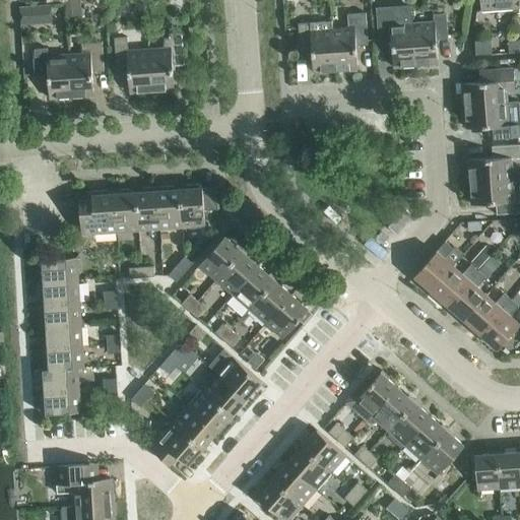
[(65,0),(66,17),(80,16),(78,0),(65,0)]
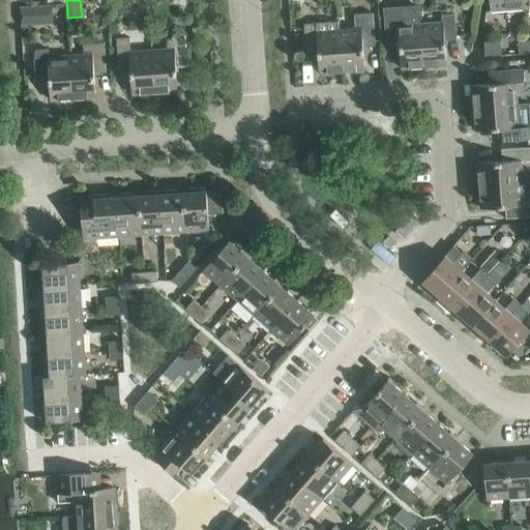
[(489,0),(490,10),(526,8),(525,0),(489,0)]
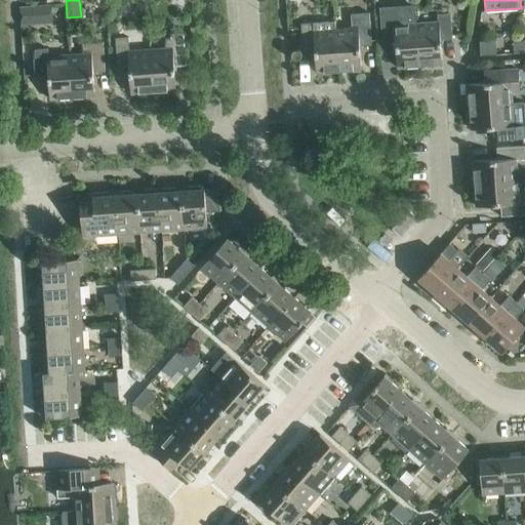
[(49,5),(19,7),(21,19),(50,17),(49,5)]
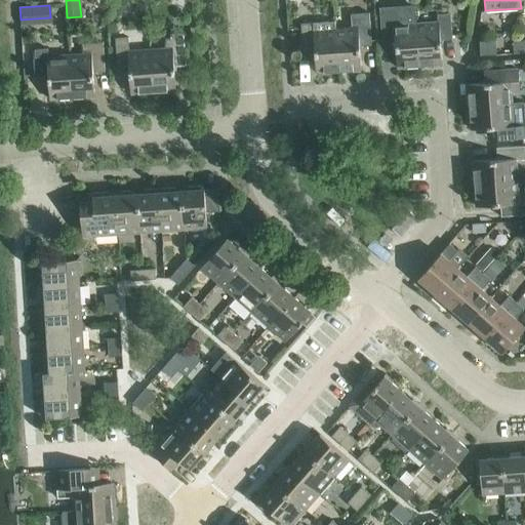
[(352,28),(335,29),(338,72),(361,70),(359,46),(371,45),(369,12),(351,14),(352,28)]
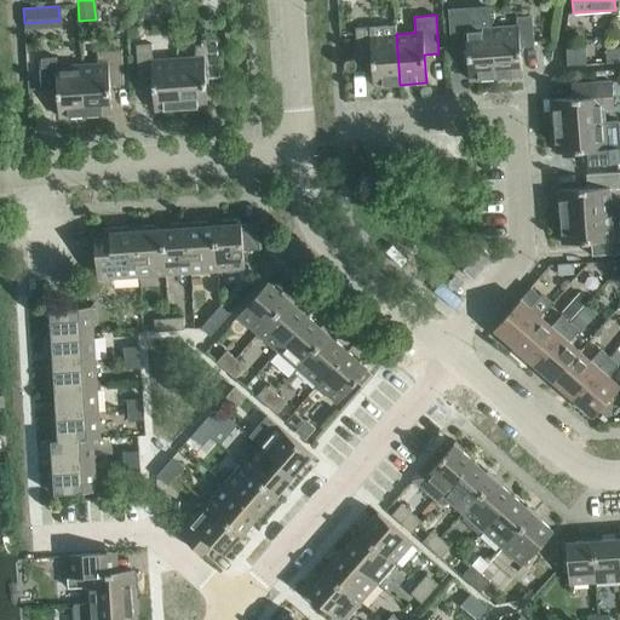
[(517,27),(492,28),(495,78),(522,76),(521,47),(534,46),(532,16),(516,17),(517,27)]
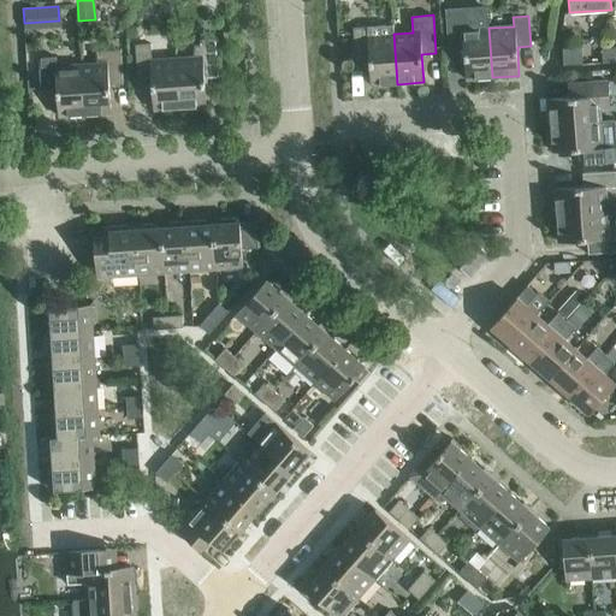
[(466,80),(492,77),(489,28),(475,29),(474,19),(448,21),(450,52),(465,51),(466,80)]
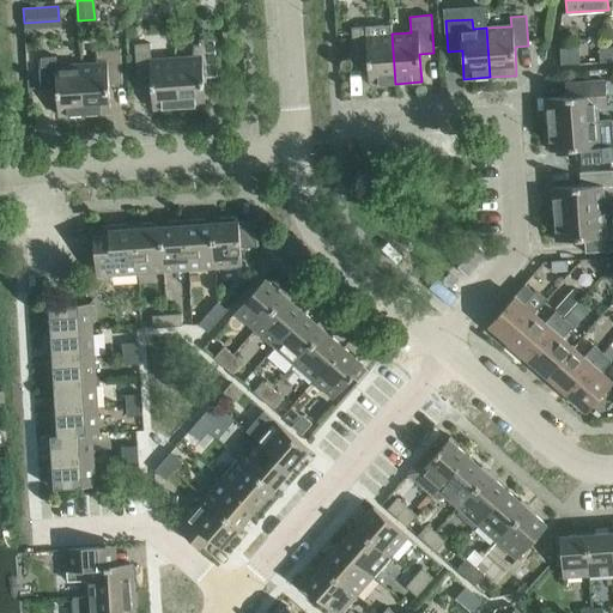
[(392,25),(366,26),(351,28),(353,58),(368,58),(369,85),(395,84),(392,34),(392,25)]
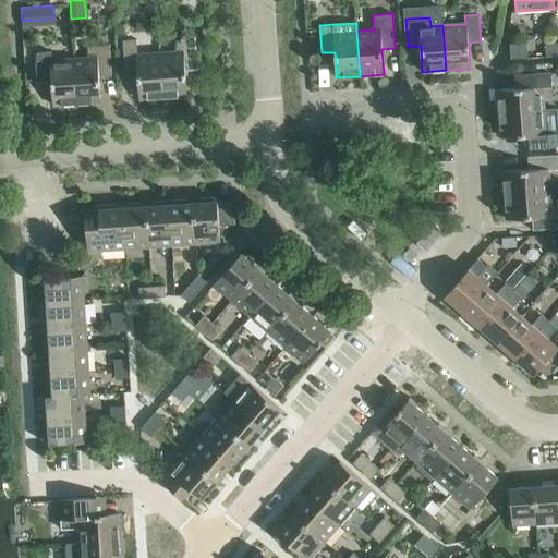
[(114,25),(104,26),(105,38),(116,37),(114,25)]
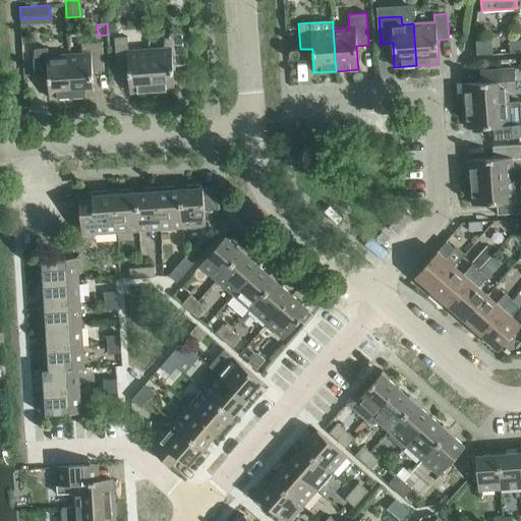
[(170,48),(150,49),(152,92),(174,90),(173,66),(184,65),(182,33),(169,34),(170,48)]
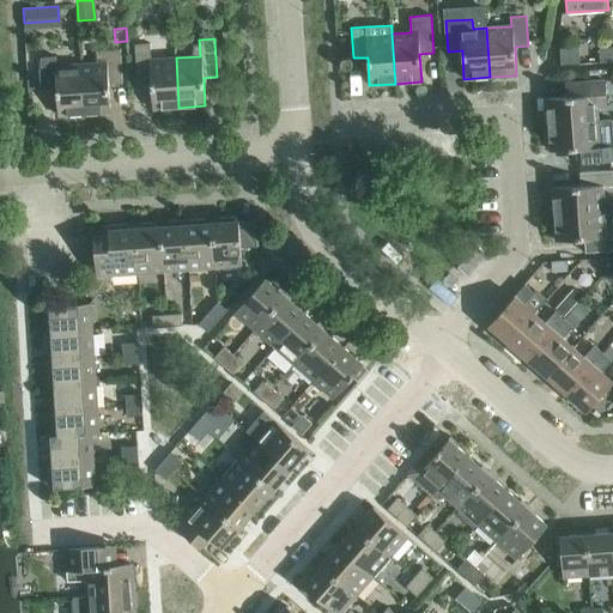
[(152,109),(178,108),(176,58),(151,60),(150,43),(134,44),(137,83),(151,82),(152,109)]
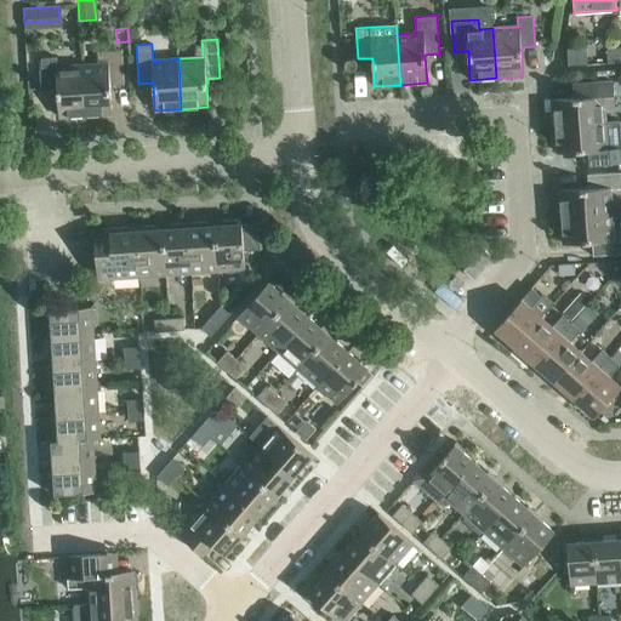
[(620,63),(619,49),(607,49),(608,63),(620,63)]
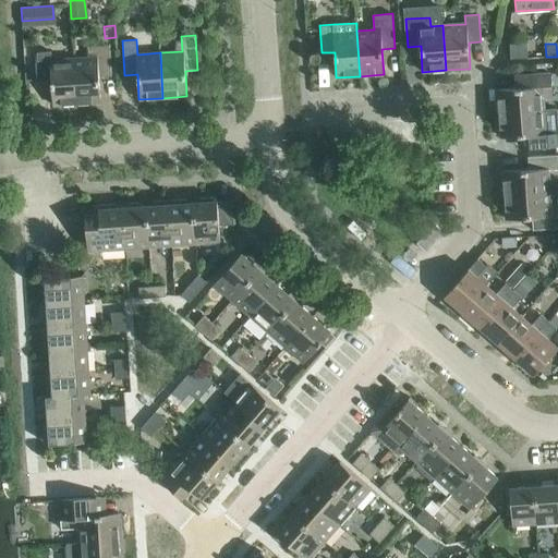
[(88,58),(74,59),(76,104),(100,102),(99,76),(111,75),(110,45),(87,46),(88,58)]
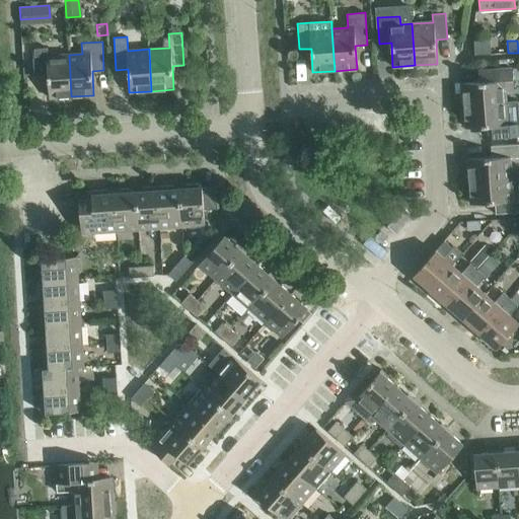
[(489,42),(473,43),(474,56),(490,55),(489,42)]
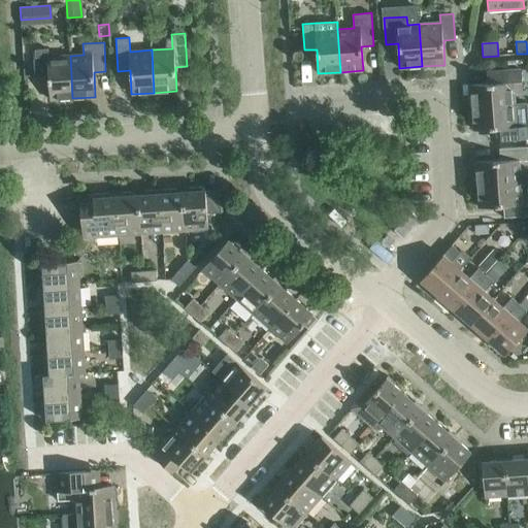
[(50,100),(72,98),(70,56),(48,57),(48,50),(35,50),(36,76),(48,75),(50,100)]
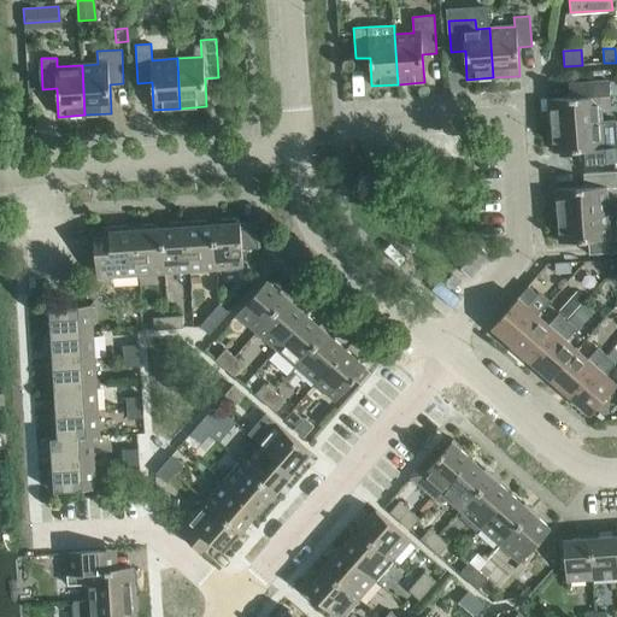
[(610,107),(609,97),(609,81),(577,83),(579,98),(550,99),(552,125),(601,122),(600,109),(610,107)]
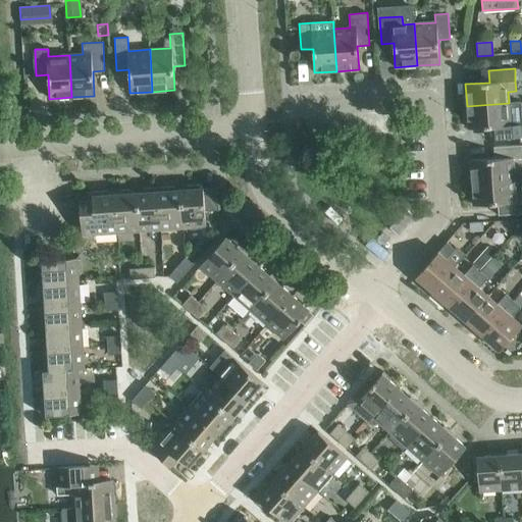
[(509,103),(467,106),(468,128),(492,126),(493,139),(521,137),(521,123),(510,124),(509,103)]
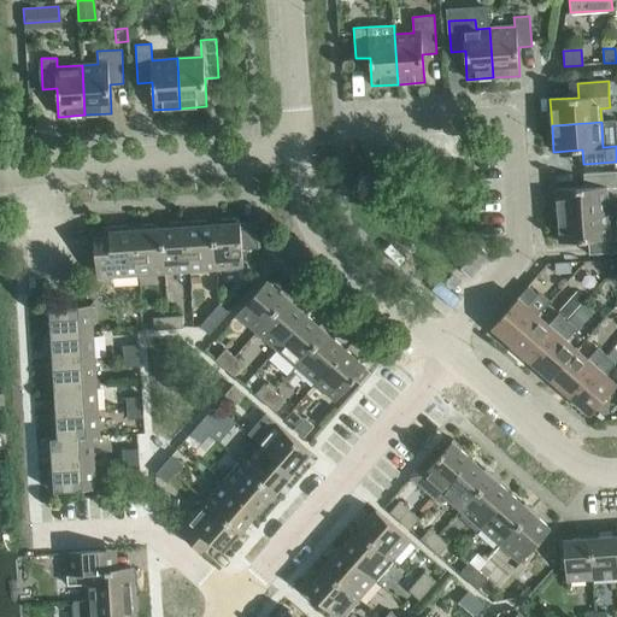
[(558,216),(607,212),(606,188),(616,187),(616,171),(583,174),(585,188),(556,189),(558,216)]
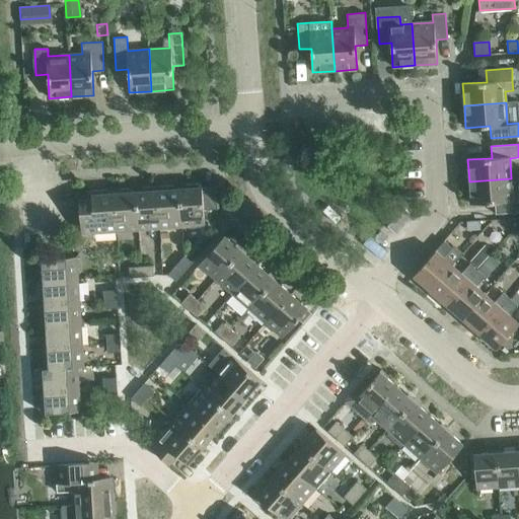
[(518,212),(518,190),(512,191),(511,178),(469,181),(470,204),(495,203),(496,214),(518,212)]
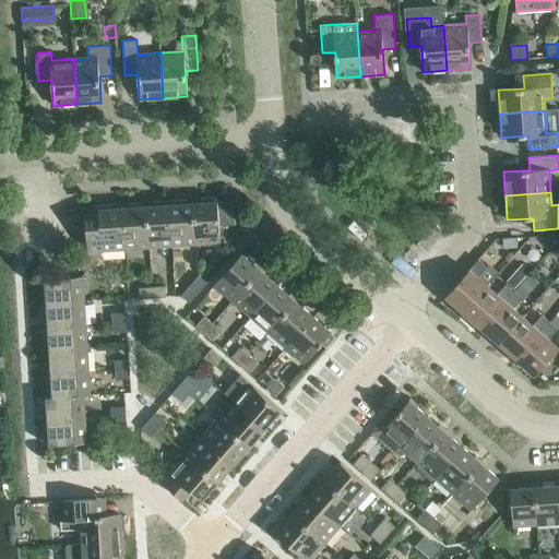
[(219,226),(234,225),(233,201),(217,202),(217,198),(201,199),(201,202),(193,203),(197,245),(221,242),(219,226)]
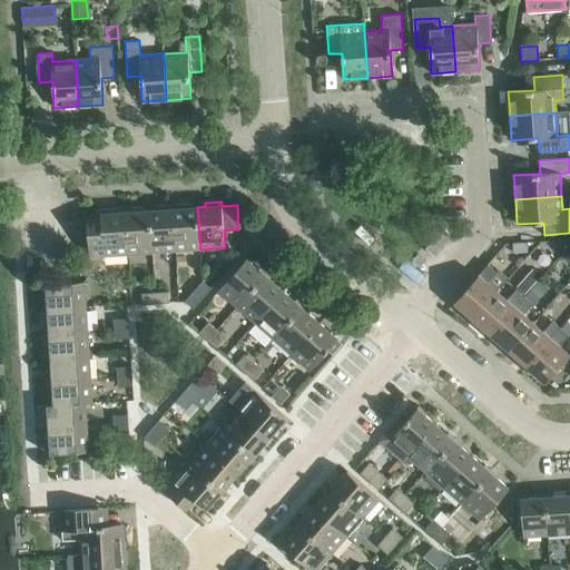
[(189,204),(173,205),(176,251),(200,249),(197,207),(189,207),(189,204)]
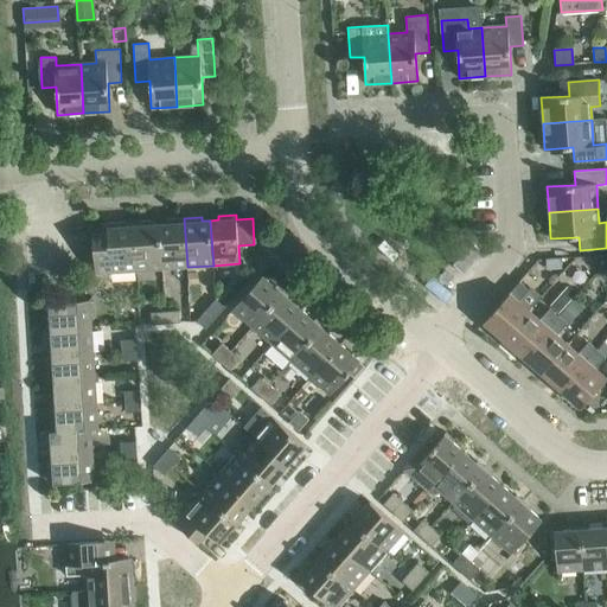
[(159,224),(163,269),(187,267),(184,218),(167,219),(167,223),(159,224)]
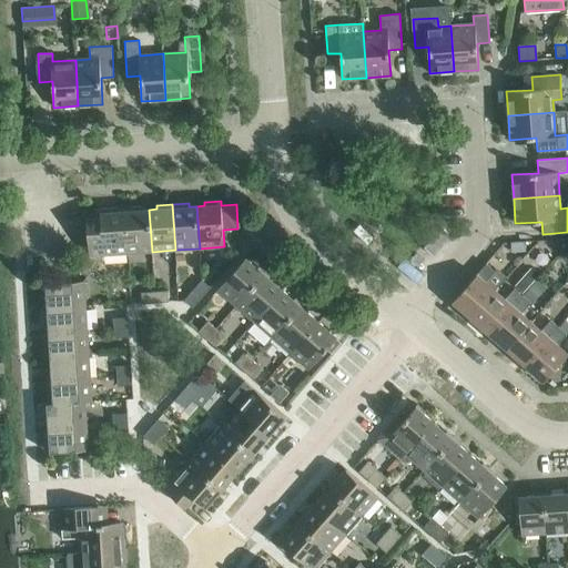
[(128,253),(152,252),(149,210),(141,210),(141,206),(124,208),(128,253)]
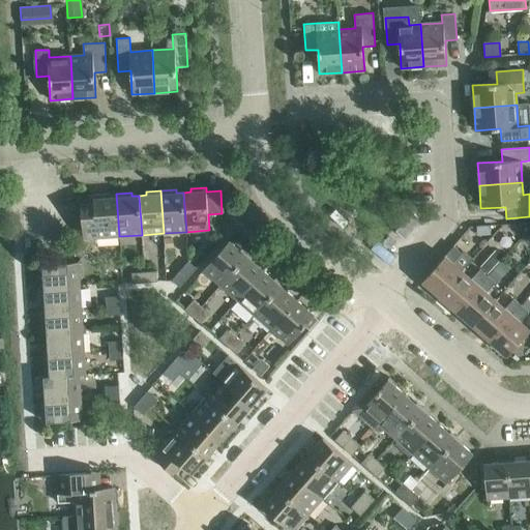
[(77,243),(87,251),(90,246),(93,242),(96,238),(119,236),(116,194),(88,196),(89,199),(81,200),(83,234),(77,243)]
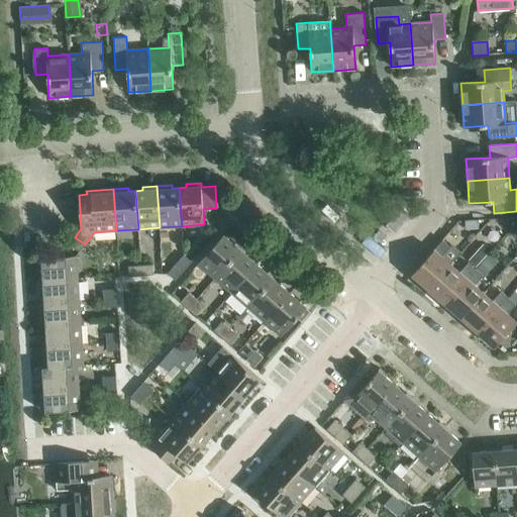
[(478,229),(478,220),(464,221),(464,229),(478,229)]
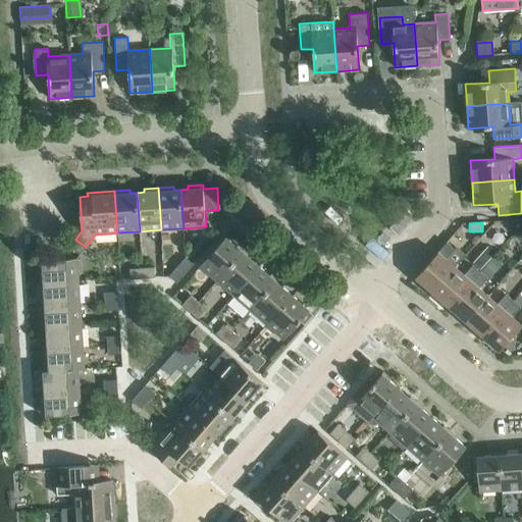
[(225,237),(200,266),(217,281),(243,252),(225,237)]
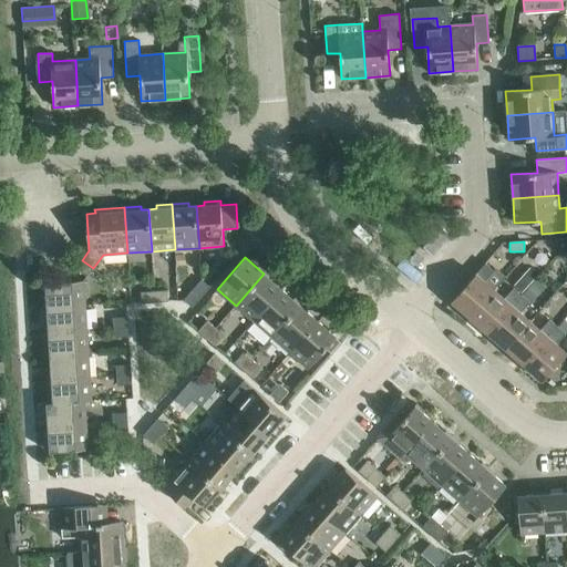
[(88,276),(93,268),(82,260),(76,268),(88,276)]
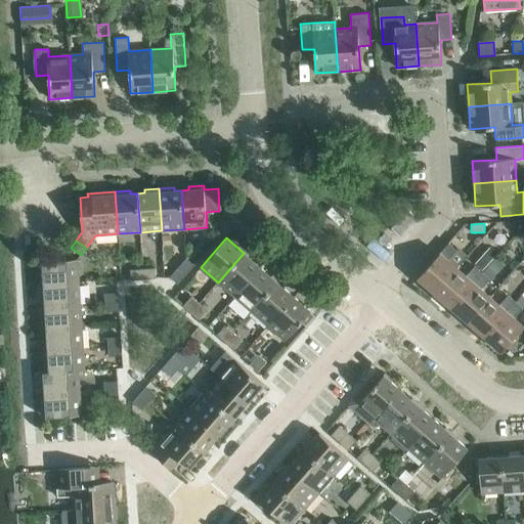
[(448,243),(418,278),(434,294),(457,267),(448,260),(456,250),(448,243)]
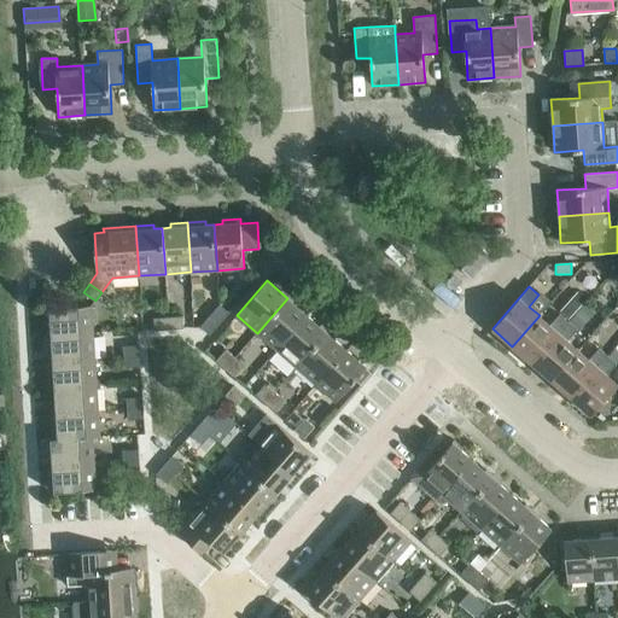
[(105,287),(101,292),(109,298),(112,293),(105,287)]
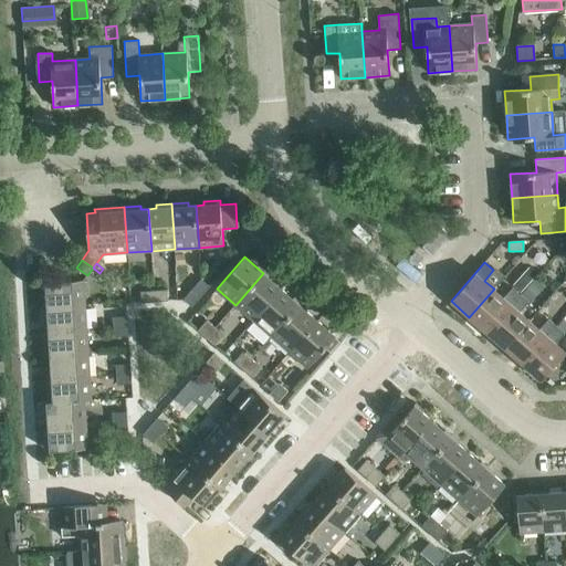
[(530,266),(512,285),(522,293),(536,278),(535,276),(538,273),(530,266)]
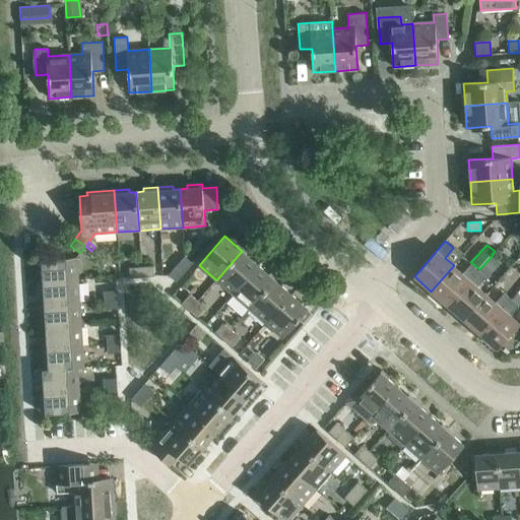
[(216,280),(233,295),(258,265),(242,251),(216,280)]
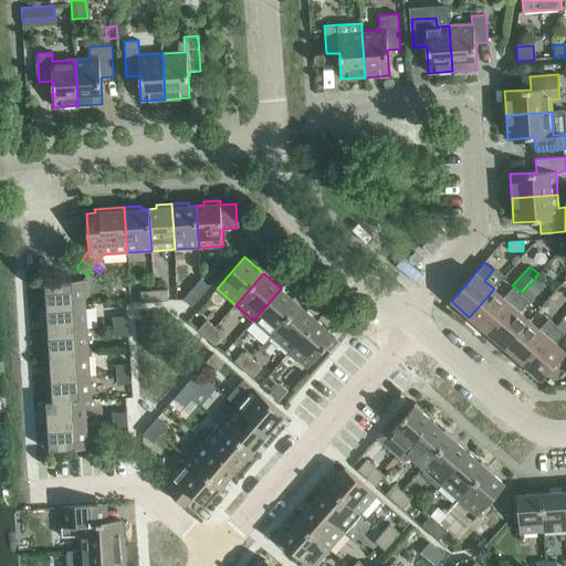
[(536,278),(522,293),(532,302),(545,286),(536,278)]
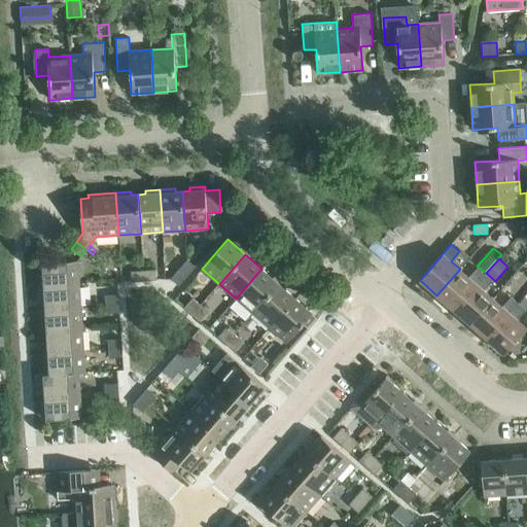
[(187,259),(179,269),(187,276),(196,267),(187,259)]
